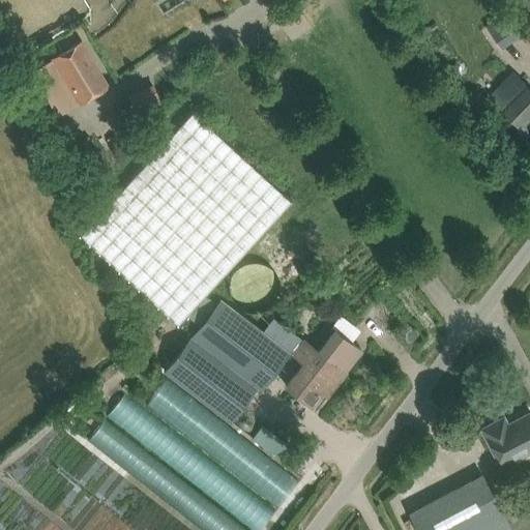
[(58,116),(80,101),(109,85),(81,40),(53,57),(53,58),(30,71),(58,116)]
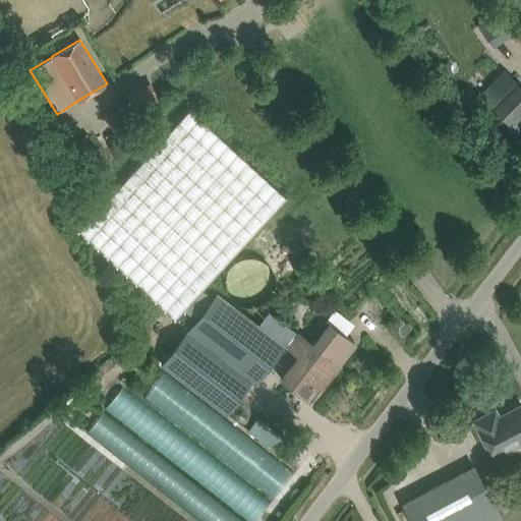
[(511,136),(517,130),(520,133),(520,88),(516,83),(514,87),(505,95),(493,107),(508,120),(502,126),(511,136)]
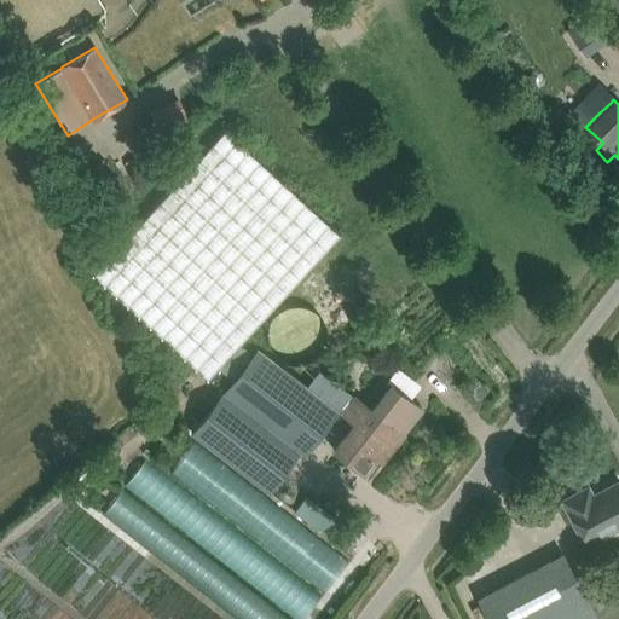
[(225,128),(92,273),(208,380),(340,235),(225,128)]
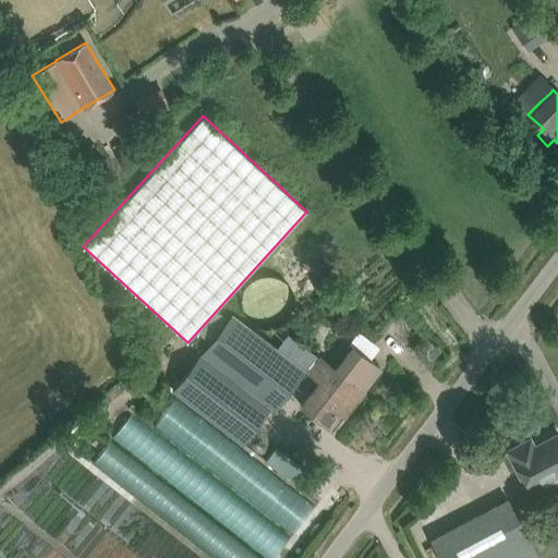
[(197,353),(172,388),(218,424),(225,428),(242,443),(268,408),(274,412),(316,356),(288,335),(277,348),(230,312),(197,353)]
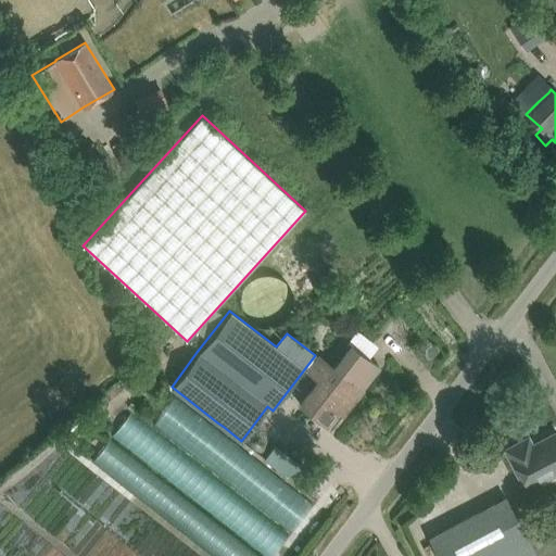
[(319,380),(300,404),(327,426),(339,411),(343,414),(363,390),(363,389),(379,368),(350,345),(333,365),(321,354),(307,371),(319,380)]
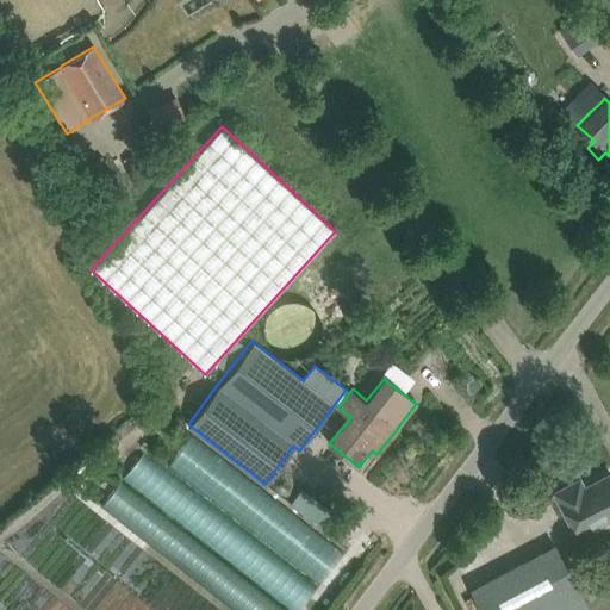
[(154,452),(139,471),(313,604),(328,585),(154,452)]
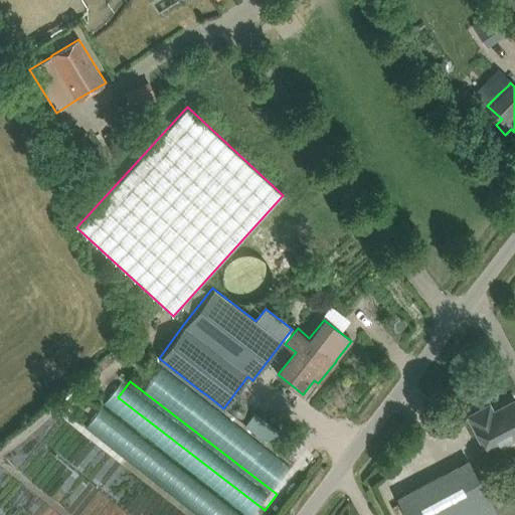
[(480,438),(482,437),(490,451),(514,438),(514,400),(485,416),(482,409),(468,416),(480,438)]
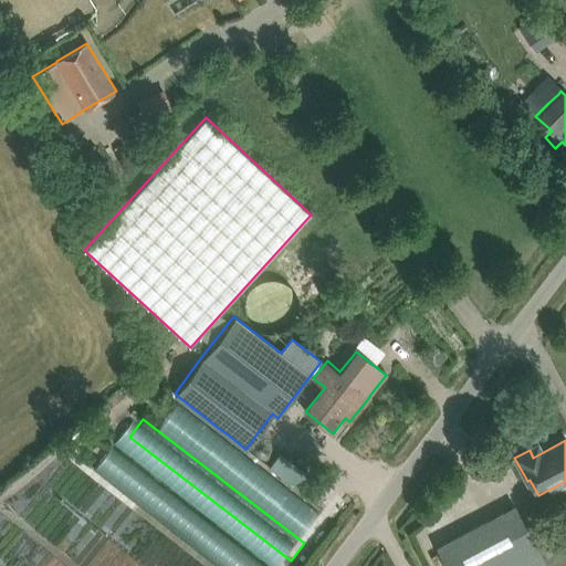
[(302,470),(279,453),(269,467),(292,484),(302,470)]
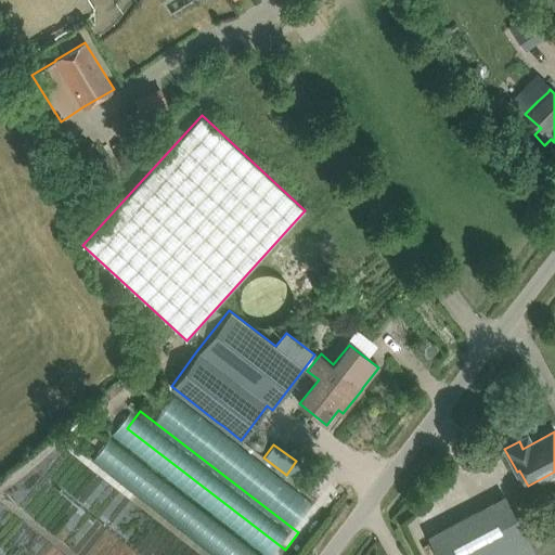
[(428,537),(438,554),(554,554),(554,521),(547,526),(527,537),(505,497),(428,537)]
